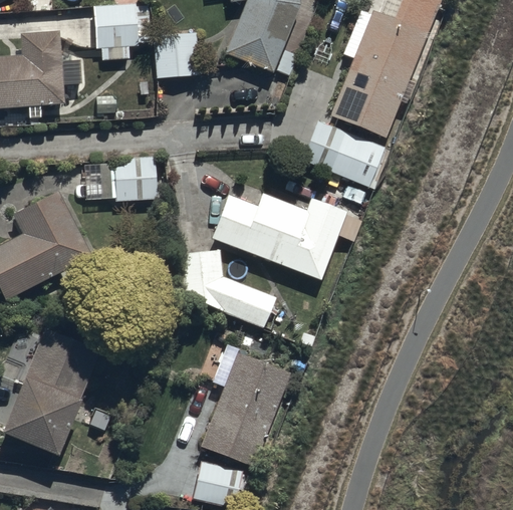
[(227,55),(272,74),(303,4),(302,0),(228,0),(229,5),(250,3),(227,55)]
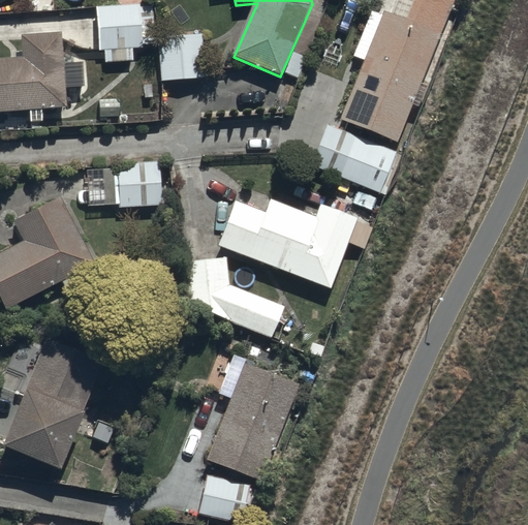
[(396,0),(391,13),(383,10),(382,13),(372,9),(353,56),(364,60),(339,121),(372,134),(371,136),(391,144),(392,140),(397,142),(412,103),(417,105),(427,83),(421,81),(453,0),(396,0)]
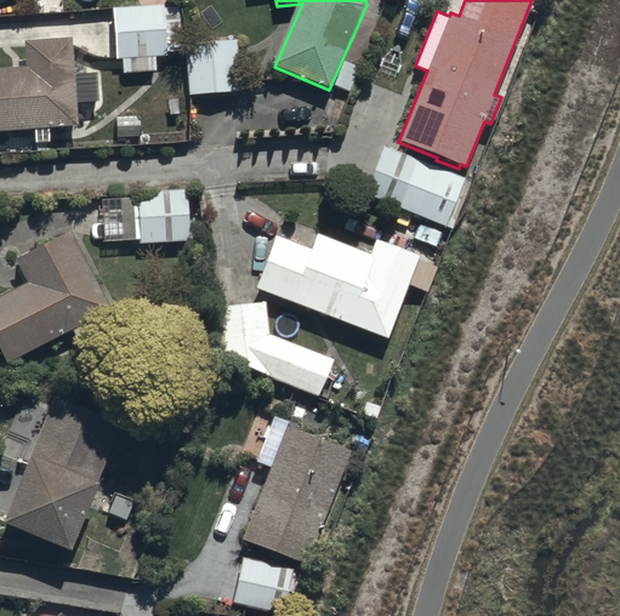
[(123,58),(123,72),(157,70),(155,55),(168,55),(168,51),(181,51),(180,5),(112,6),(113,58),(123,58)]
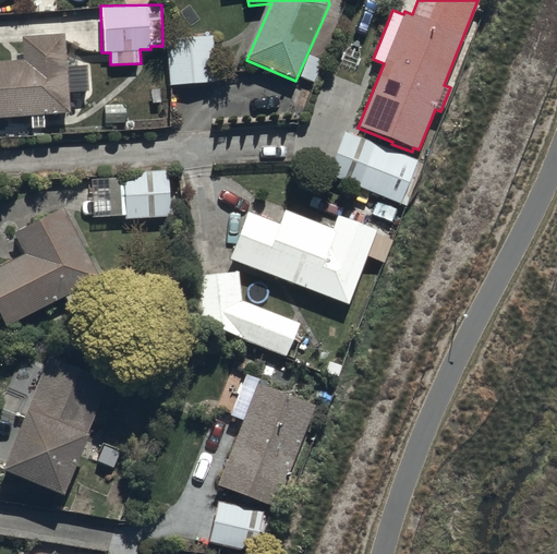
[(0,56),(0,121),(75,116),(68,31),(25,34),(27,53),(0,56)]
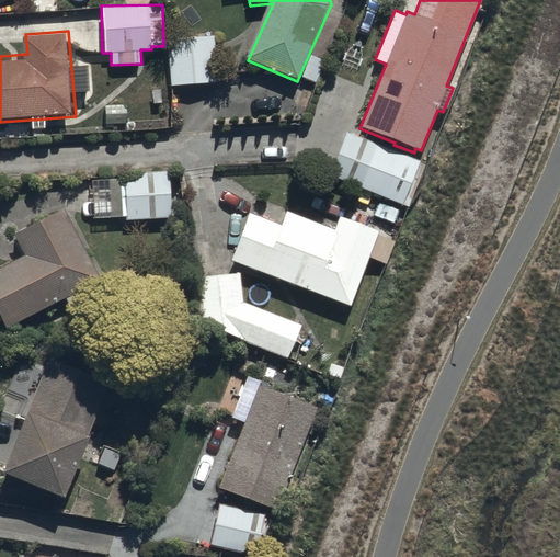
[(214,33),(166,36),(169,86),(217,82),(214,33)]
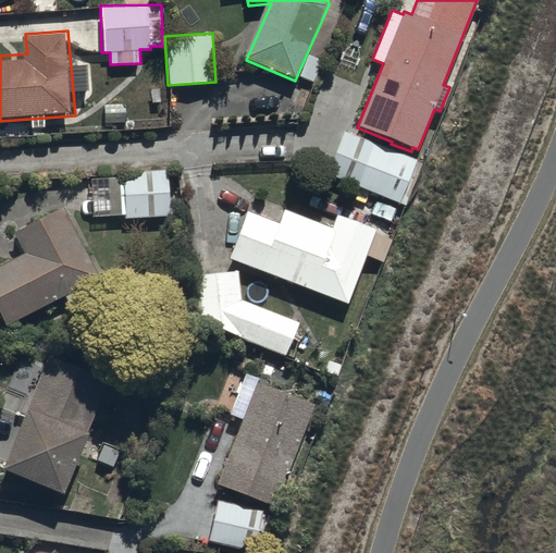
[(422,161),(344,130),(326,172),(405,204),(422,161)]
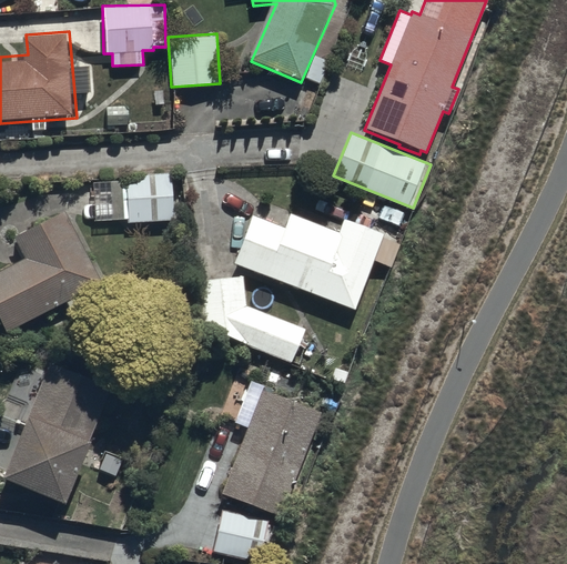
[(128,219),(128,221),(173,220),(171,172),(125,173),(125,180),(92,181),(93,221),(128,219)]
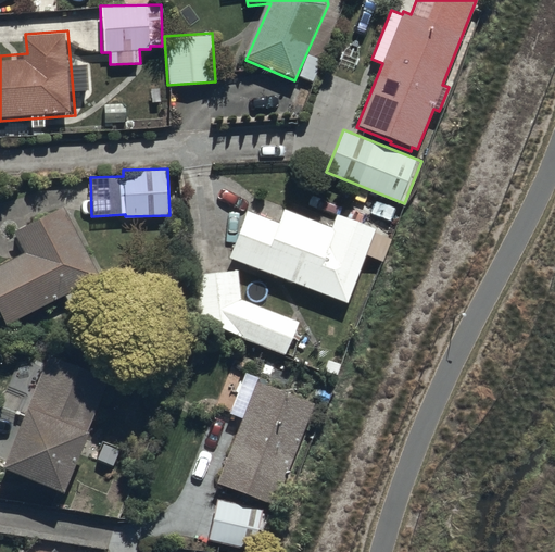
[(228,263),(351,309),(377,238),(254,192),(228,263)]
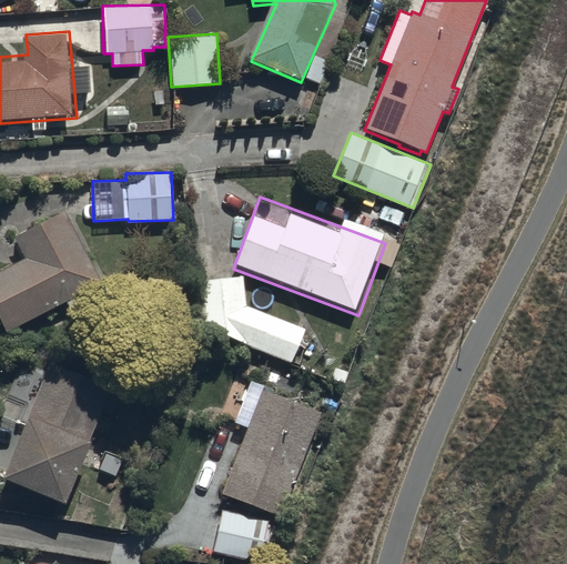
[(0,269),(0,312),(13,338),(104,288),(61,209),(17,234),(28,254),(0,269)]
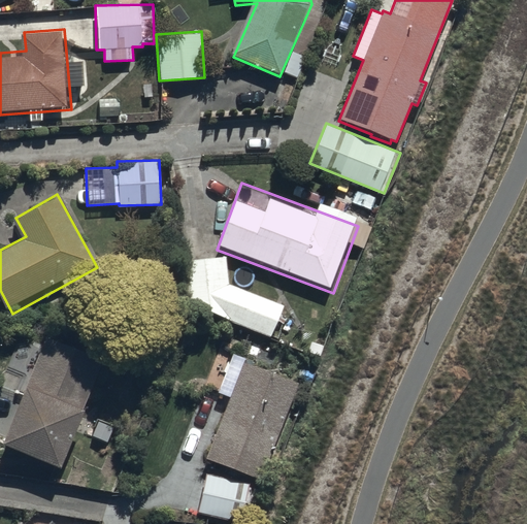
[(228,284),(226,256),(185,260),(188,302),(271,336),(283,304),(228,284)]
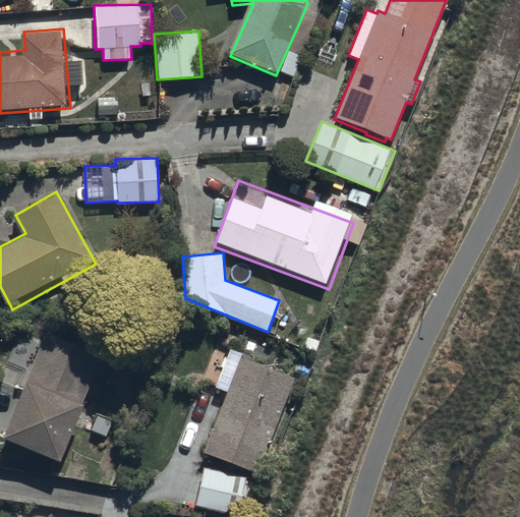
[(2,444),(61,465),(102,353),(44,332),(2,444)]
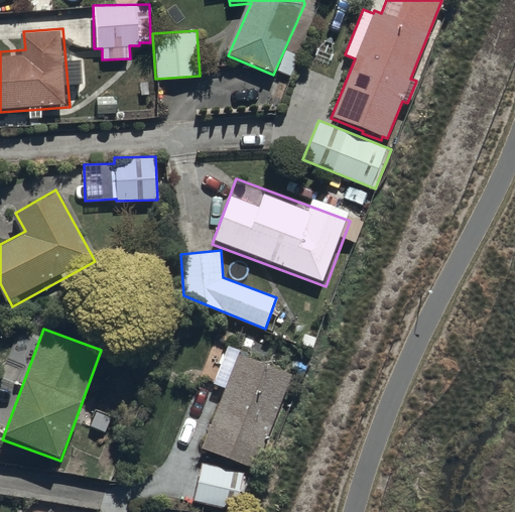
[(203,452),(256,473),(292,376),(239,356),(203,452)]
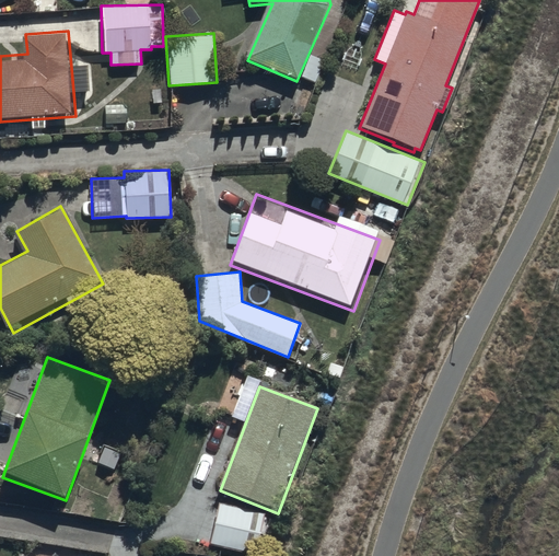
[(275,514),(219,500),(207,547),(241,555),(256,555),(263,534),(269,535),(275,514)]
